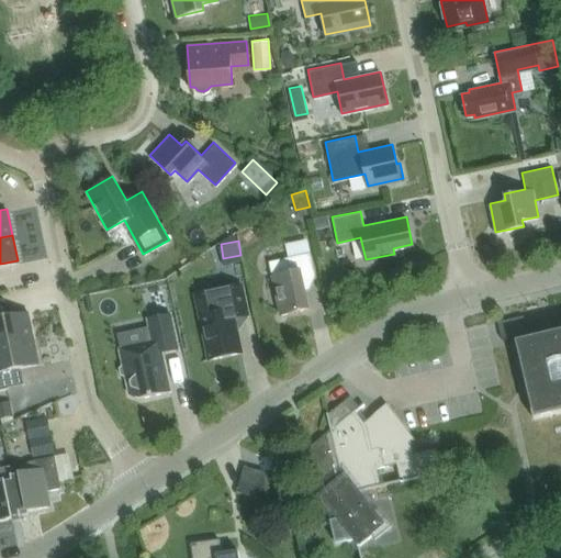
[(288,256),(269,260),(271,275),(280,313),(309,308),(302,278),(315,276),(310,250),(288,256)]
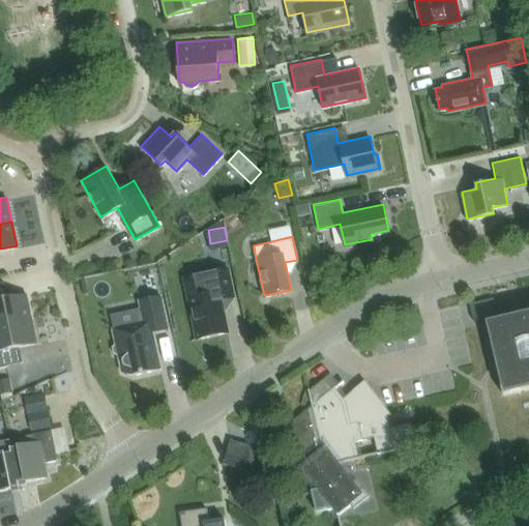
[(197,337),(227,330),(221,298),(232,295),(227,267),(183,276),(197,337)]
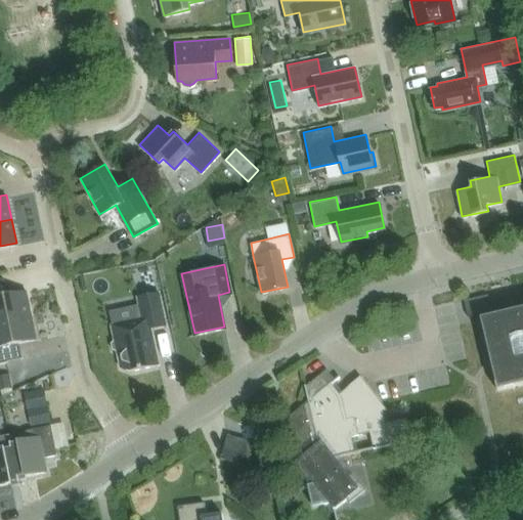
[(0,319),(31,313),(26,290),(0,294),(0,319)]
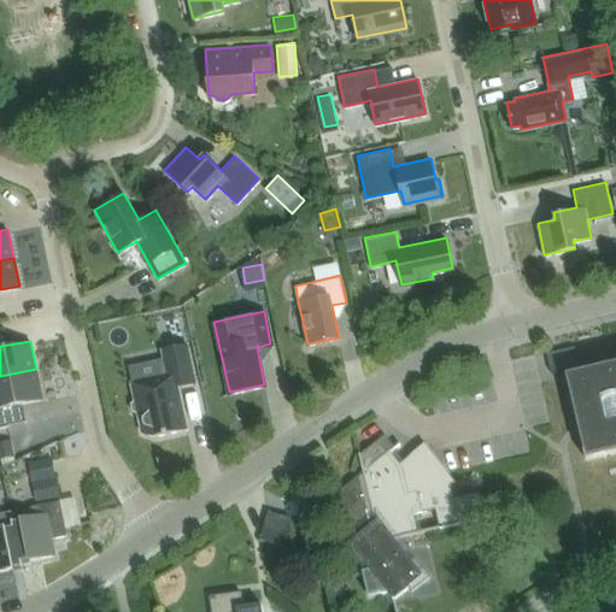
[(195,381),(187,342),(162,347),(166,372),(130,381),(134,398),(130,401),(132,409),(136,411),(141,430),(153,435),(187,428),(177,384),(195,381)]
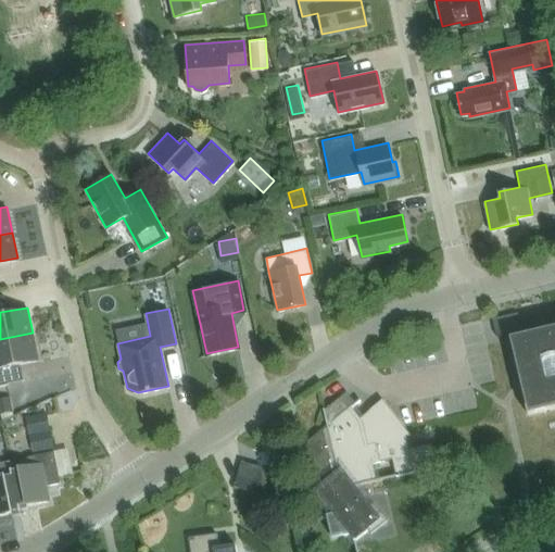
[(504,314),(506,323),(519,320),(517,311),(504,314)]
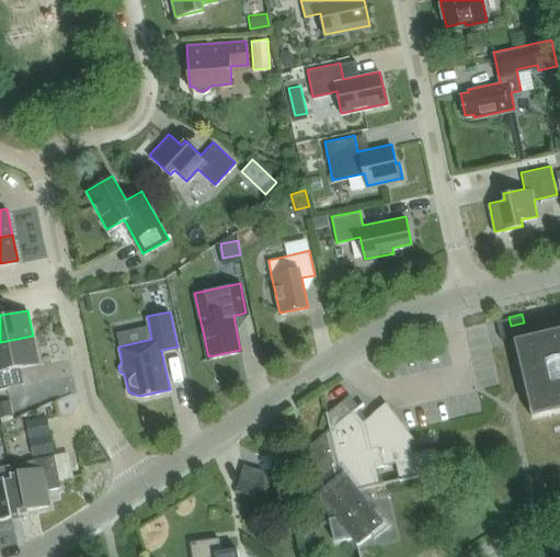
[(498,329),(511,326),(509,317),(495,320),(498,329)]
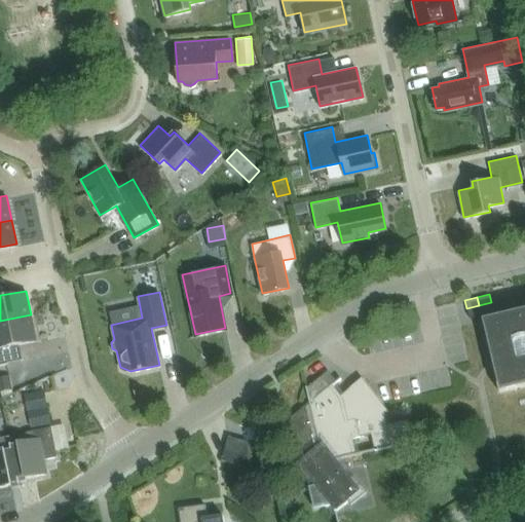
[(491,302),(479,305),(481,313),(493,310),(491,302)]
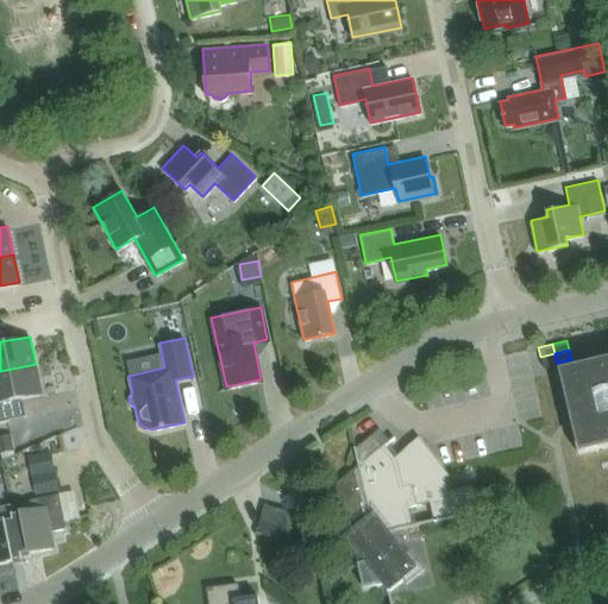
[(557,363),(555,353),(540,357),(543,365),(557,363)]
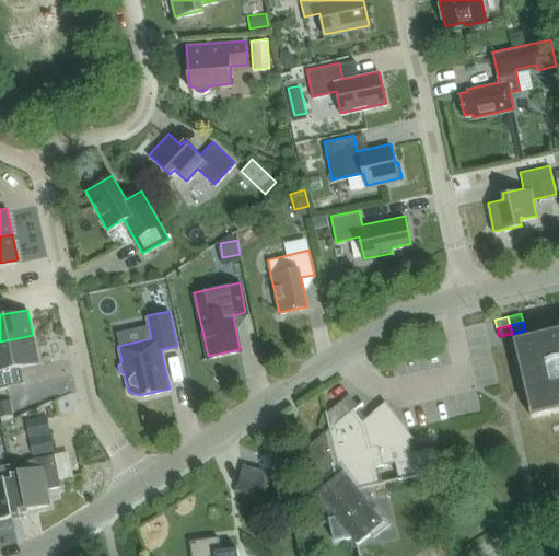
[(524,386),(531,415),(558,407),(558,326),(512,338),(524,386)]
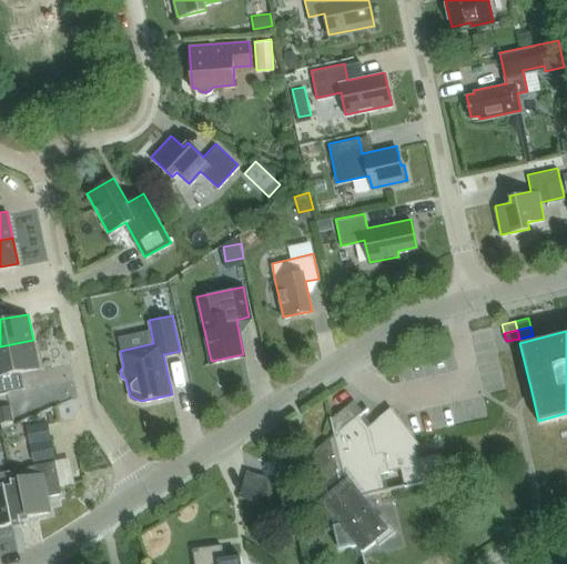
[(39,366),(33,340),(0,346),(0,391),(7,390),(3,373),(39,366)]
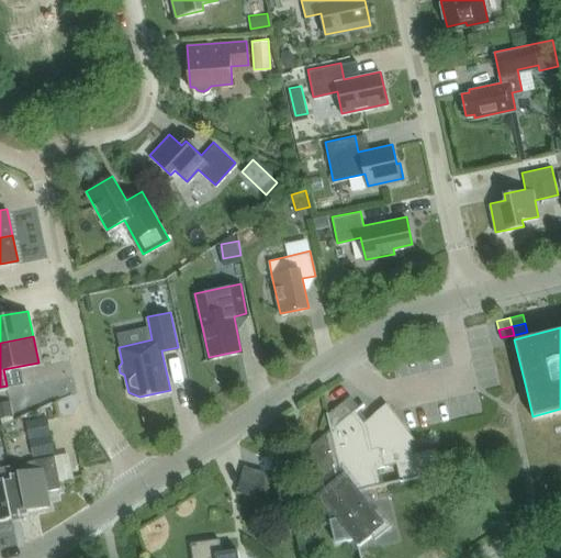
[(0,416),(13,413),(10,399),(0,401),(0,416)]
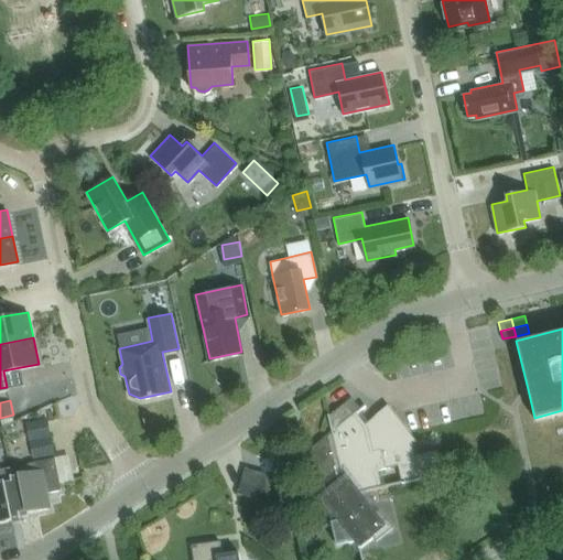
[(397,459),(402,481),(456,469),(455,467),(452,467),(436,448),(414,453),(411,440),(415,439),(387,402),(364,421),(356,411),(365,404),(364,402),(326,434),(302,453),(302,454),(331,490),(321,498),(331,510),(332,510),(334,519),(326,521),(326,524),(331,521),(336,542),(357,538),(361,559),(363,559),(360,546),(372,536),(375,538),(392,525),(379,508),(376,510),(360,491),(381,485),(377,467),(386,465),(385,461),(397,459)]
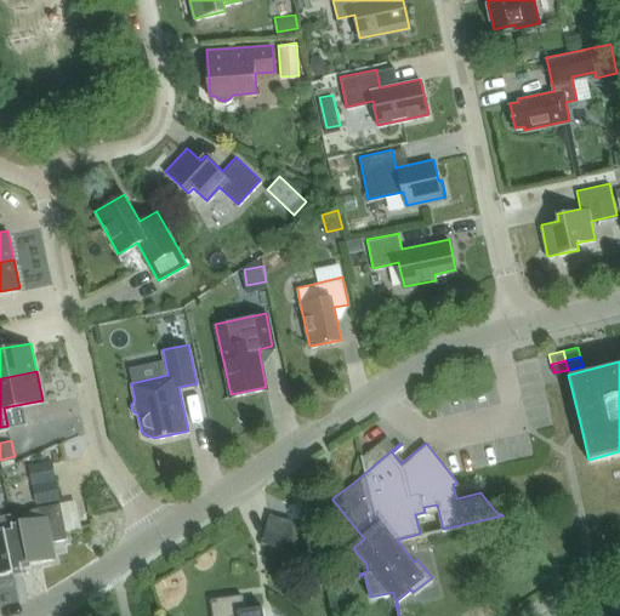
[(33,482),(55,478),(51,458),(29,462),(33,482)]
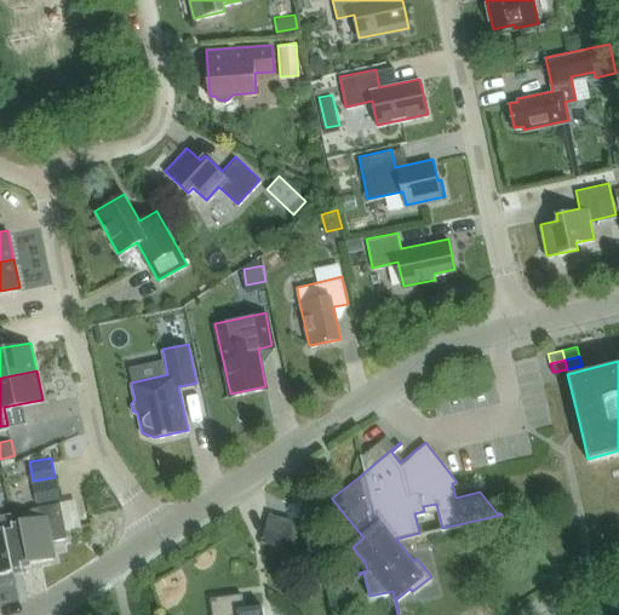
[(59,496),(55,477),(33,481),(36,500),(59,496)]
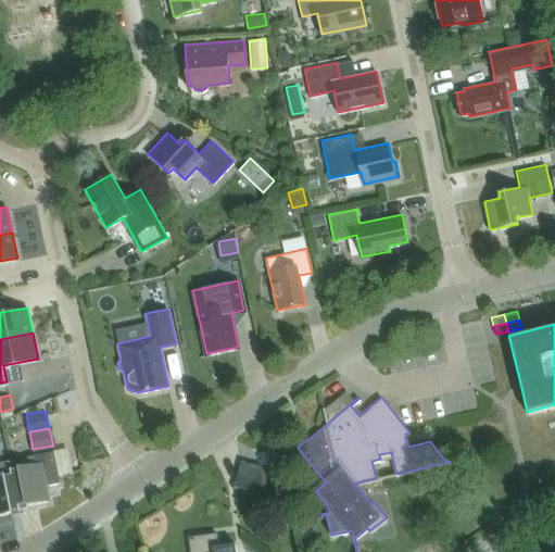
[(27,455),(10,460),(9,460),(20,512),(21,512),(19,504),(48,499),(45,484),(60,480),(53,449),(27,454),(27,455)]
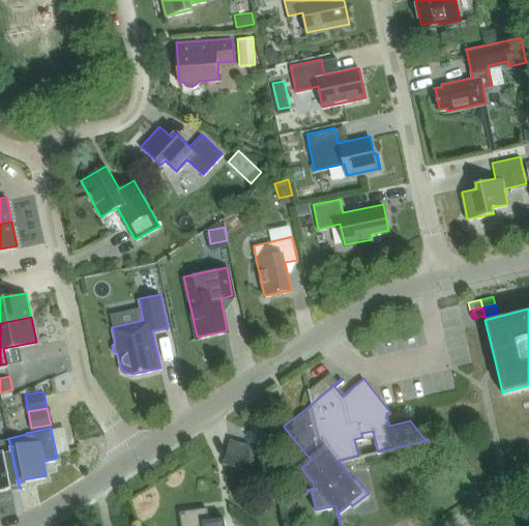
[(251,463),(253,439),(227,437),(225,460),(251,463)]
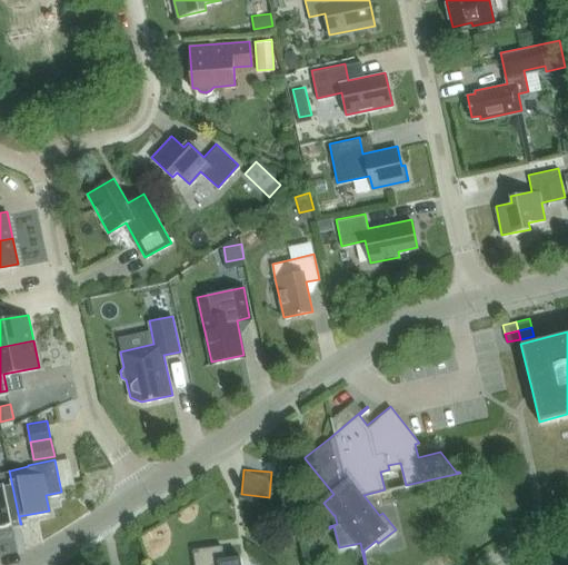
[(9,471),(0,472),(0,525),(19,521),(19,524),(20,524),(9,471)]
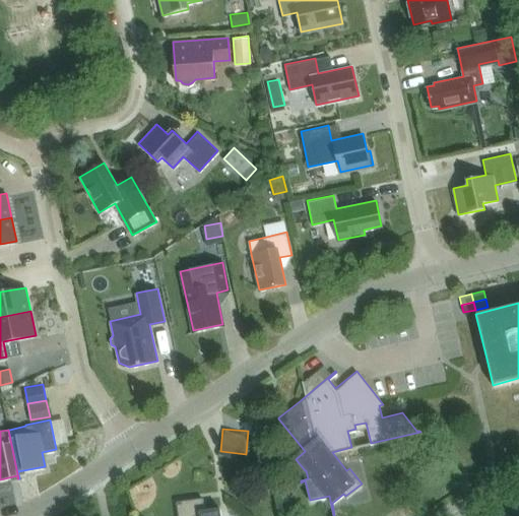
[(282,501),(292,494),(286,477),(276,480),(282,501)]
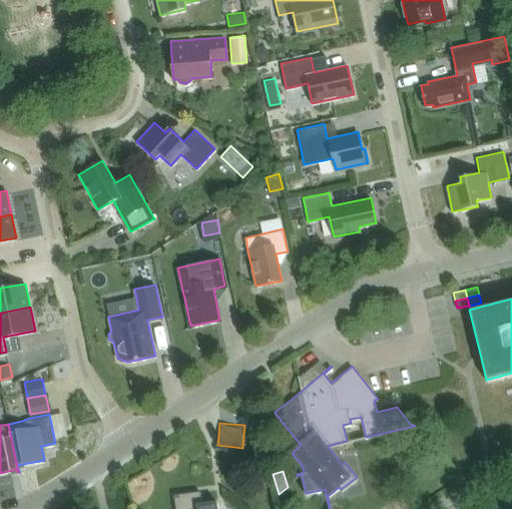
[(217,508),(217,500),(201,502),(199,490),(173,493),(175,508),(217,508)]
